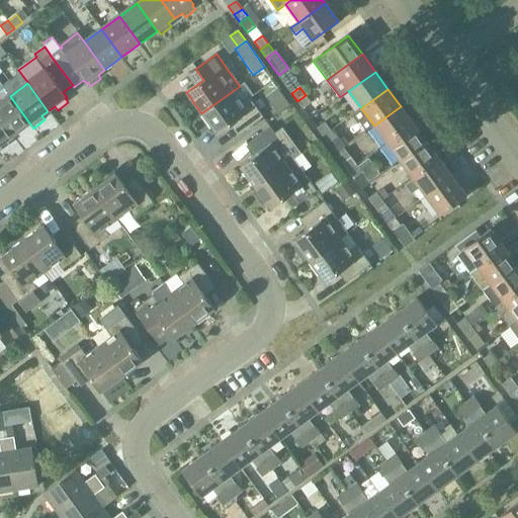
[(242,133),(263,117),(249,98),(242,103),(233,91),(201,113),(218,135),(235,121),(242,133)]
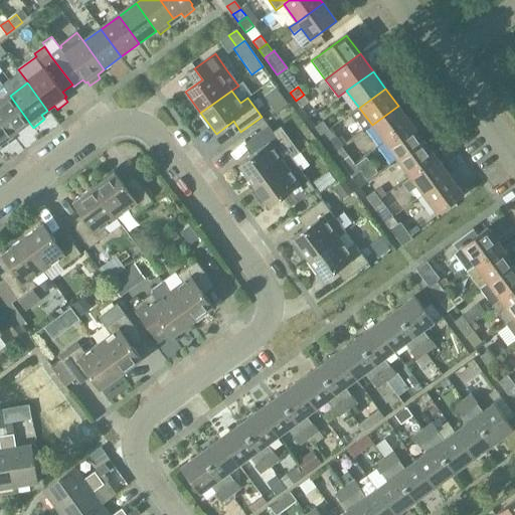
[(279,92),(268,101),(276,112),(287,104),(279,92)]
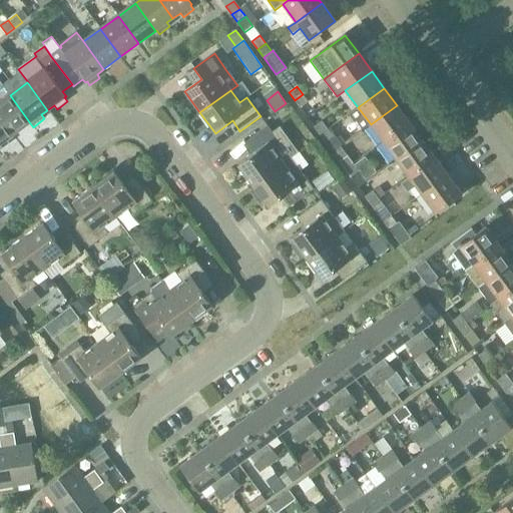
[(303,94),(295,100),(301,108),(309,102),(303,94)]
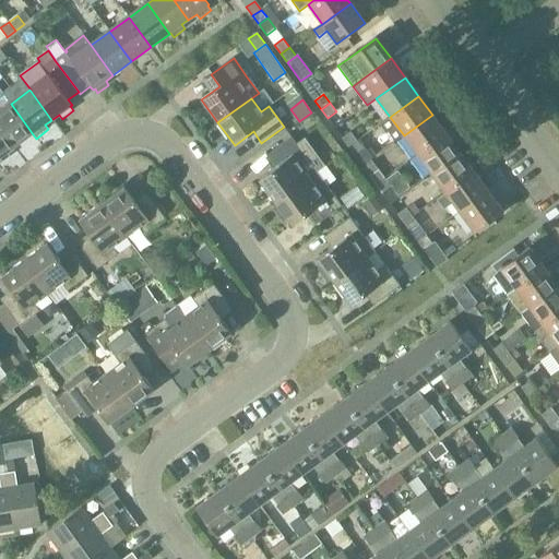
[(11,104),(0,111),(0,129),(13,147),(33,134),(11,104)]
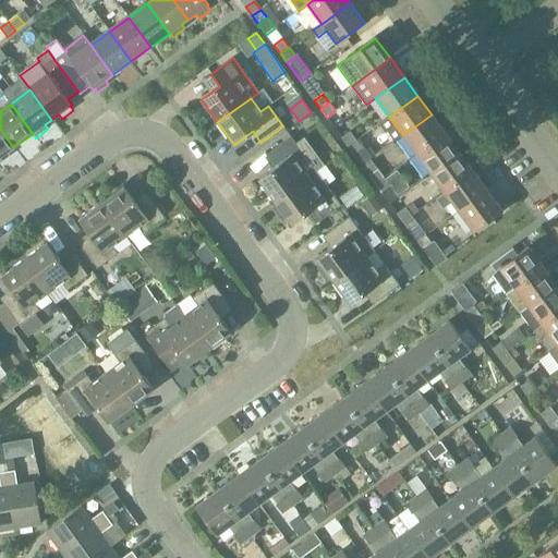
[(446,134),(432,114),(403,135),(417,155),(446,134)]
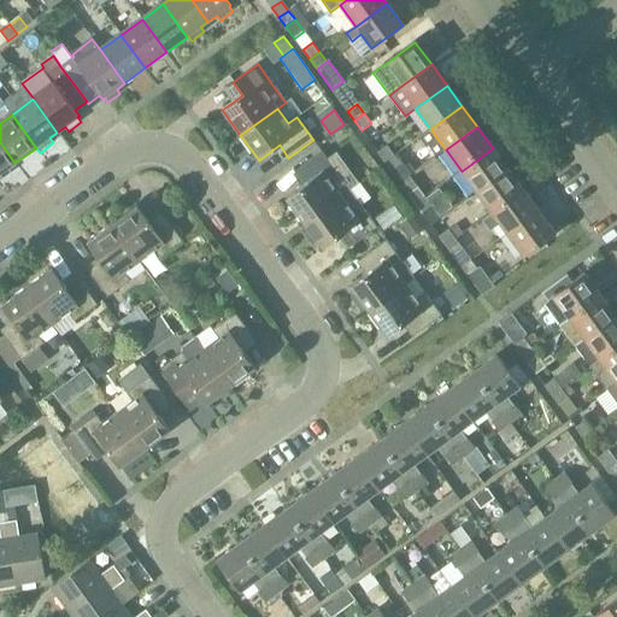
[(0,181),(11,174),(9,169),(15,163),(0,142),(0,181)]
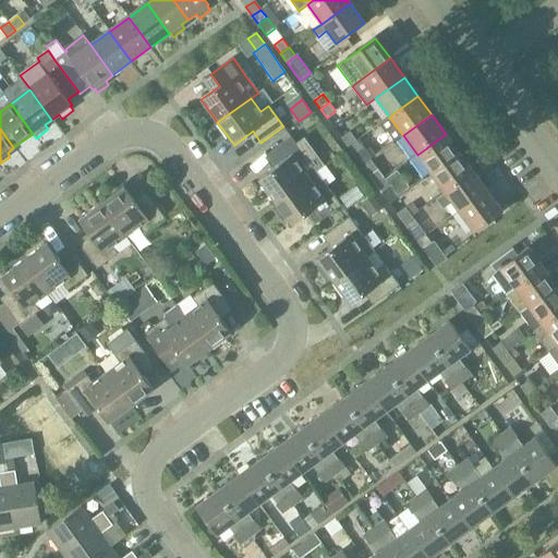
[(348,147),(356,141),(351,132),(342,138),(348,147)]
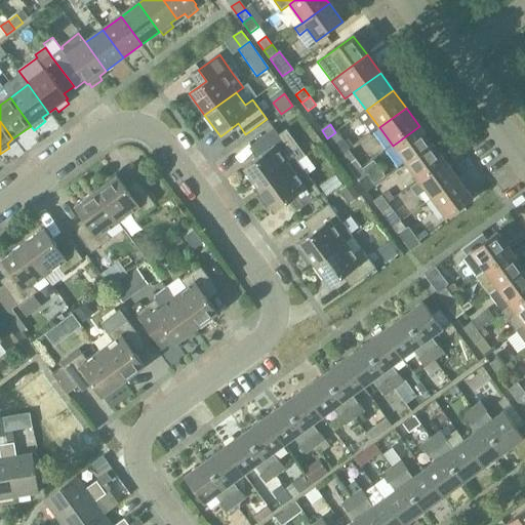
[(432,144),(419,126),(393,146),(405,163),(432,144)]
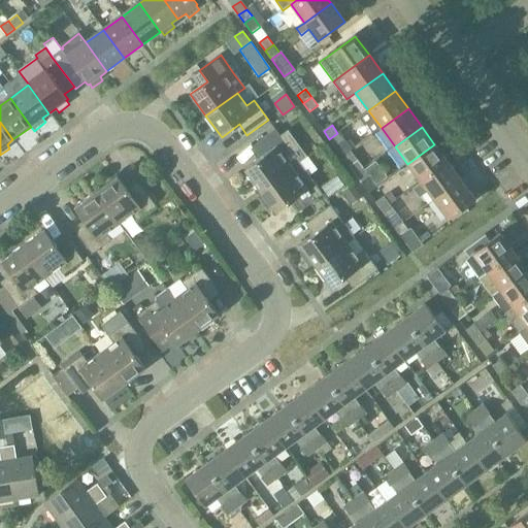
[(261,191),(292,168),(283,155),(290,150),(275,131),(255,145),(262,157),(244,169),(261,191)]
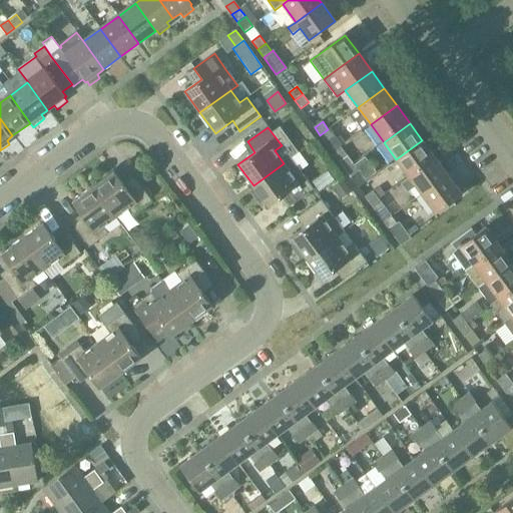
[(334,137),(328,129),(320,135),(326,142),(334,137)]
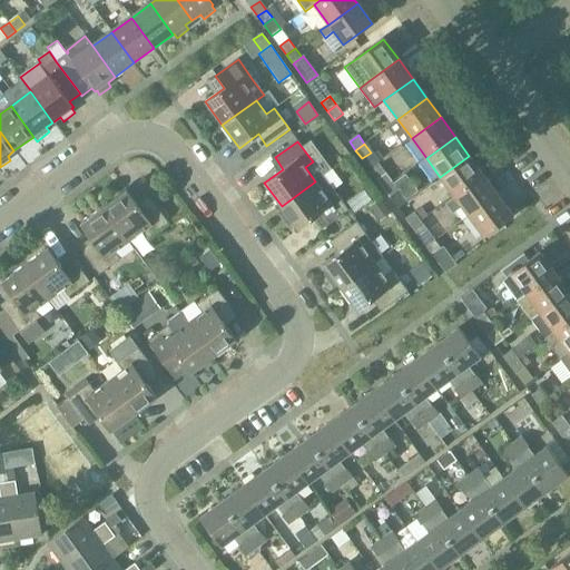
[(483,176),(469,156),(440,177),(454,197),(483,176)]
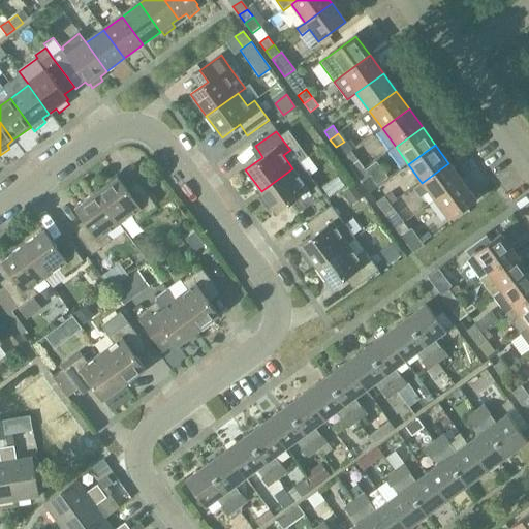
[(356,175),(365,169),(359,161),(350,167),(356,175)]
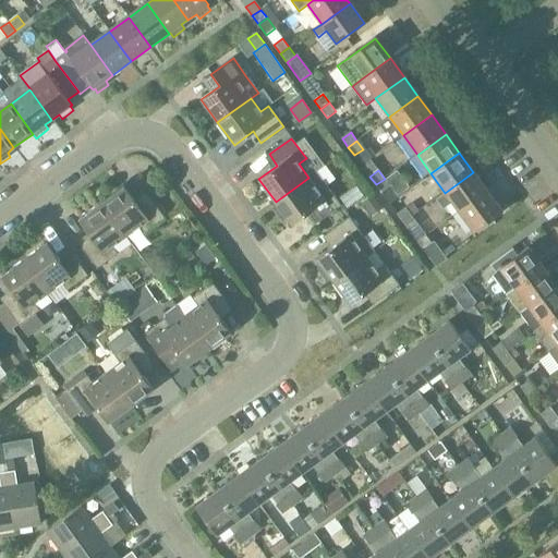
[(276,202),(277,204),(273,208),(282,221),(288,218),(292,225),(311,210),(319,222),(341,206),(316,172),(308,178),(276,202)]
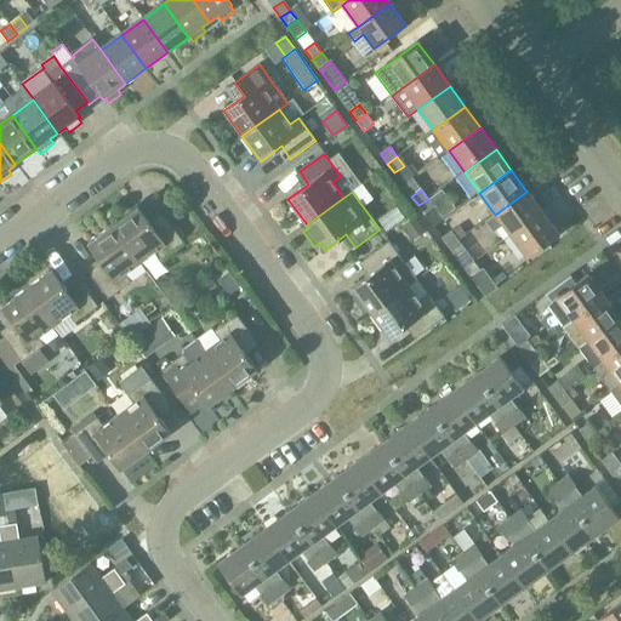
[(527,192),(495,215),(485,222),(494,233),(503,226),(511,235),(542,212),(527,192)]
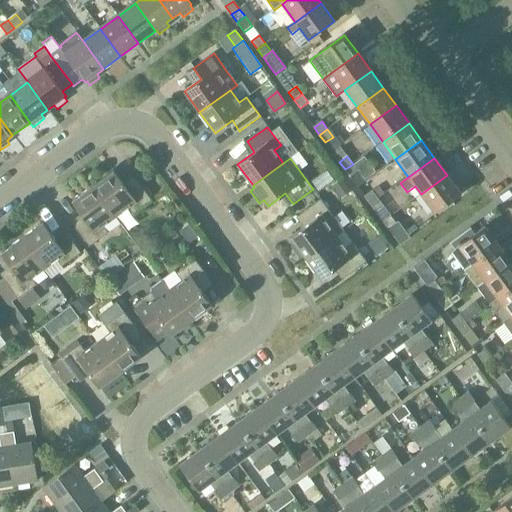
[(391,162),(377,167),(382,181),(396,176),(391,162)]
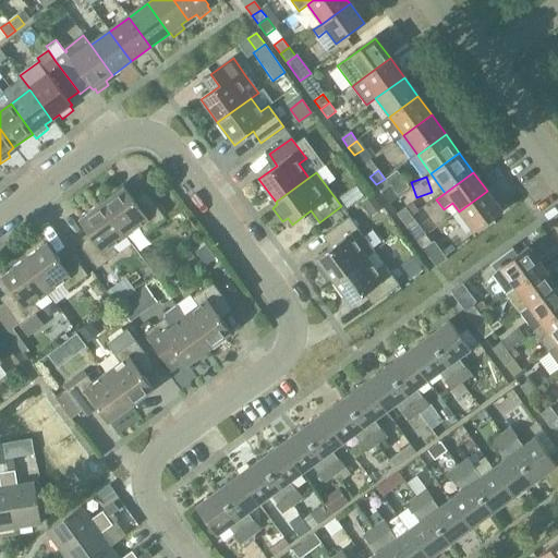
[(385,179),(376,184),(383,193),(390,187),(391,187),(385,179)]
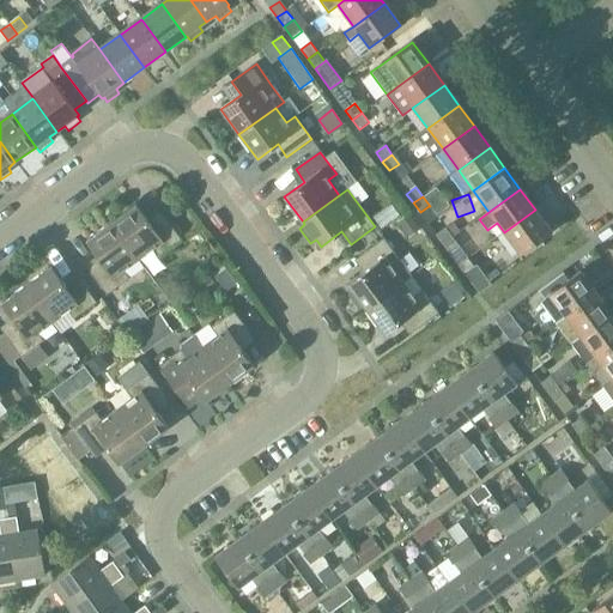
[(151,225),(137,206),(111,224),(138,260),(153,249),(159,258),(182,241),(164,217),(151,225)]
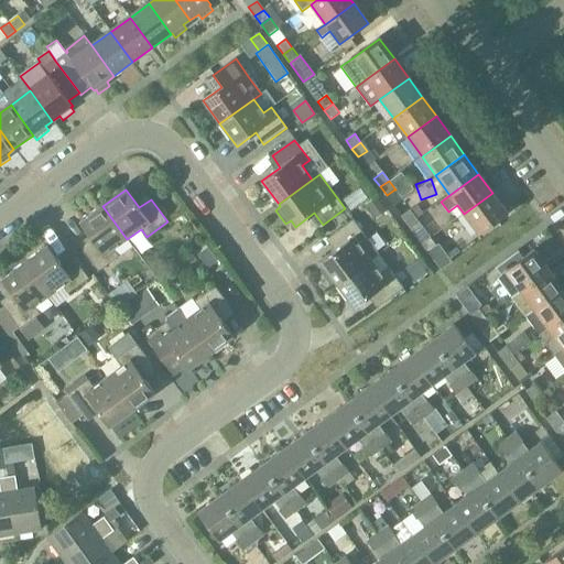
[(492,193),(464,214),(478,234),(507,213),(492,193)]
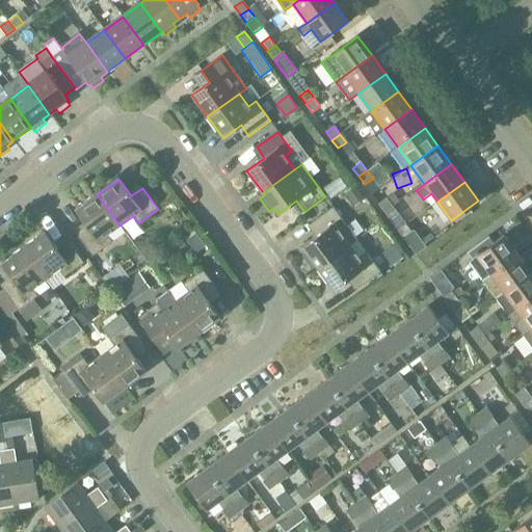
[(346,193),(353,204),(363,197),(355,187),(346,193)]
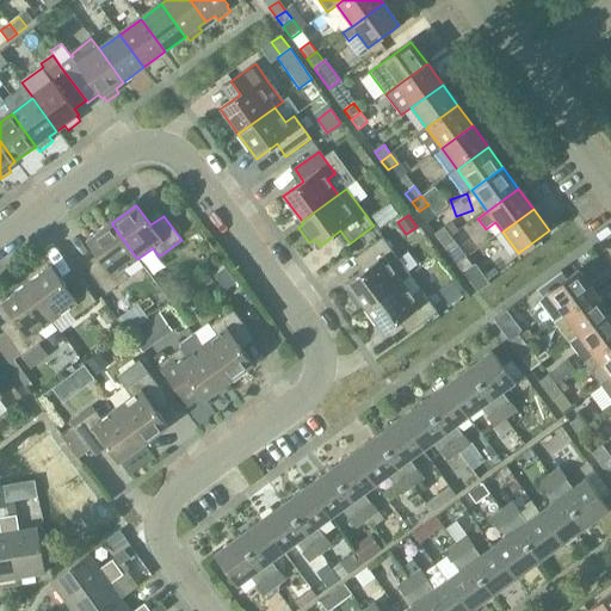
[(111,223),(86,241),(102,261),(88,271),(106,295),(129,278),(122,270),(137,259),(111,223)]
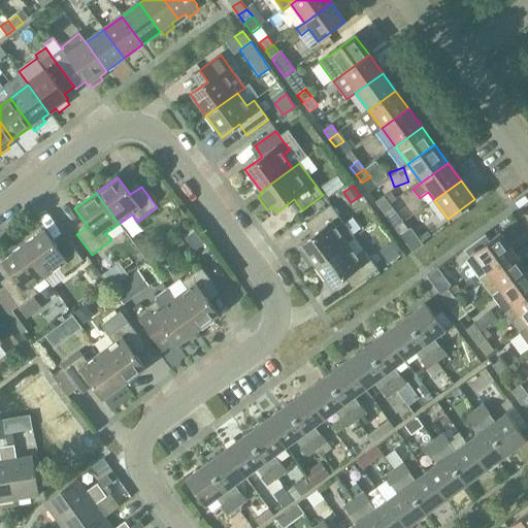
[(382,210),(390,204),(385,197),(376,203),(382,210)]
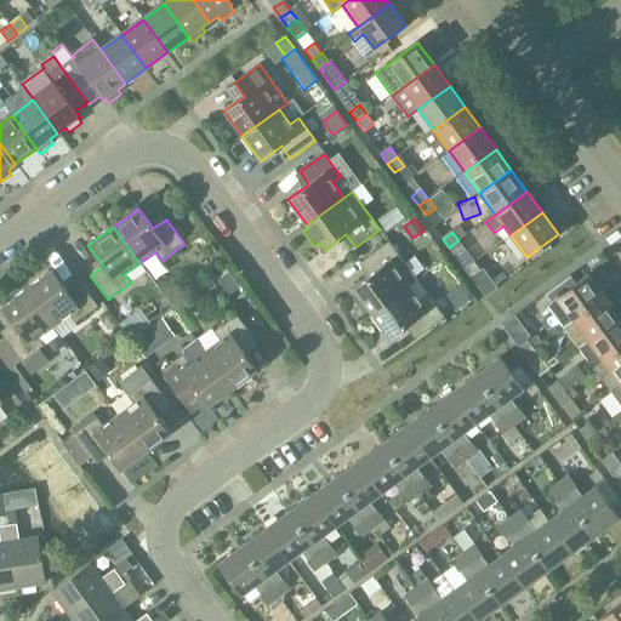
[(459,240),(449,248),(456,257),(466,251),(459,240)]
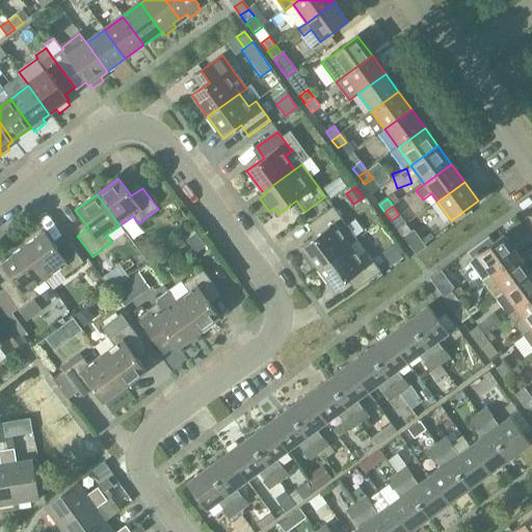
[(320,234),(302,246),(318,268),(349,245),(340,232),(347,227),(333,207),(312,222),(320,234)]
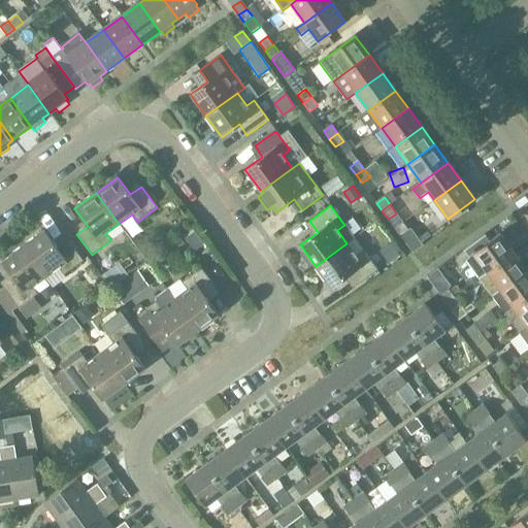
[(395,229),(401,237),(408,231),(403,223),(395,229)]
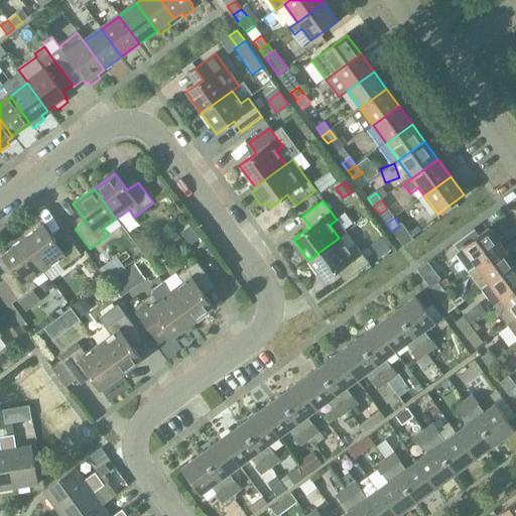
[(43,226),(22,241),(44,271),(56,262),(61,269),(81,255),(67,235),(55,243),(43,226)]
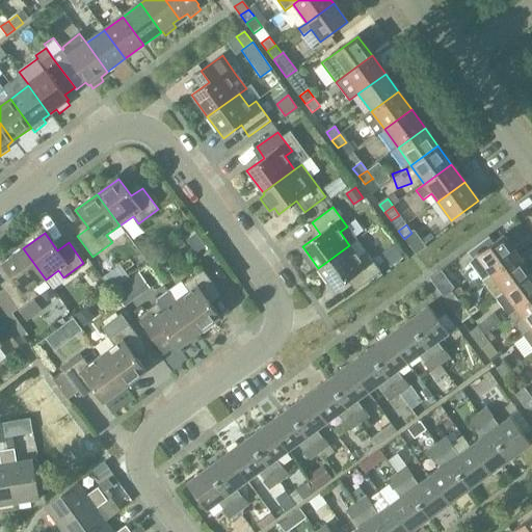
[(187,240),(195,253),(205,246),(196,234),(187,240)]
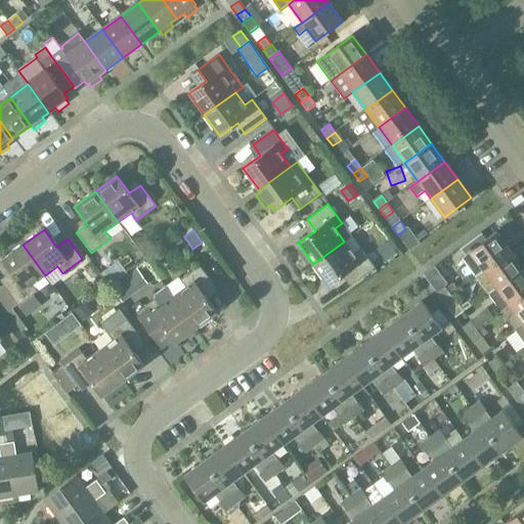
[(481,233),(460,249),(465,256),(462,258),(475,276),(483,270),(510,251),(495,232),(486,239),(481,233)]
